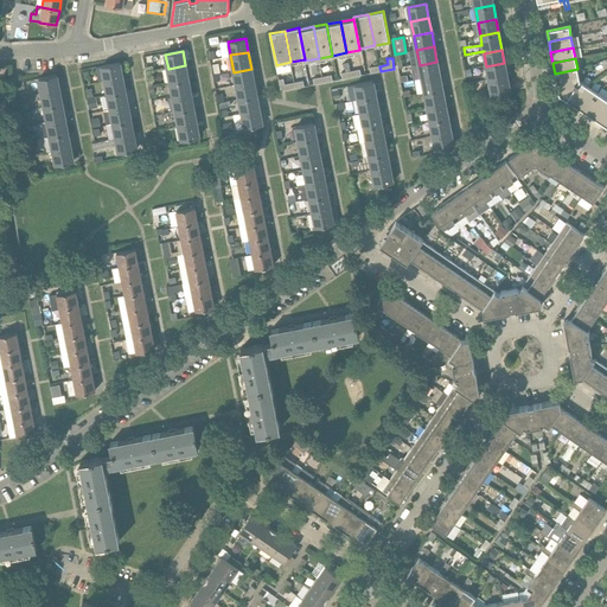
[(422,80),(440,76),(436,62),(420,65),(413,66),(416,81),(422,80)]
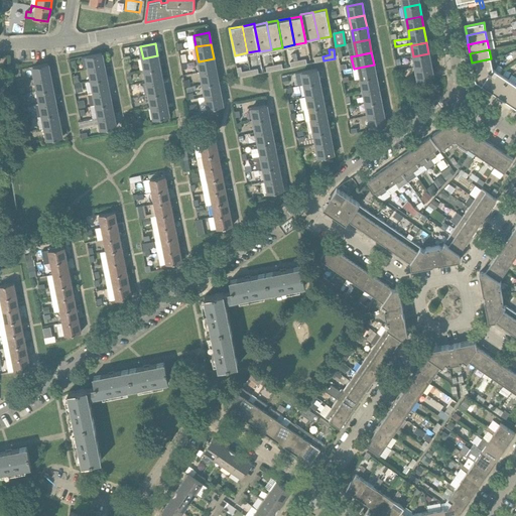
[(89,69),(104,66),(102,53),(87,56),(89,69)]
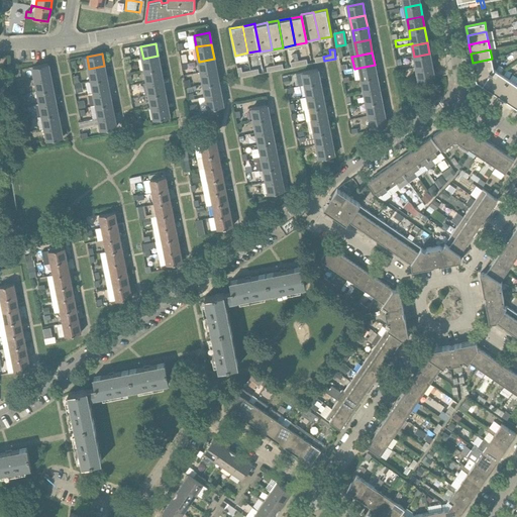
[(417,68),(432,65),(429,54),(414,57),(417,68)]
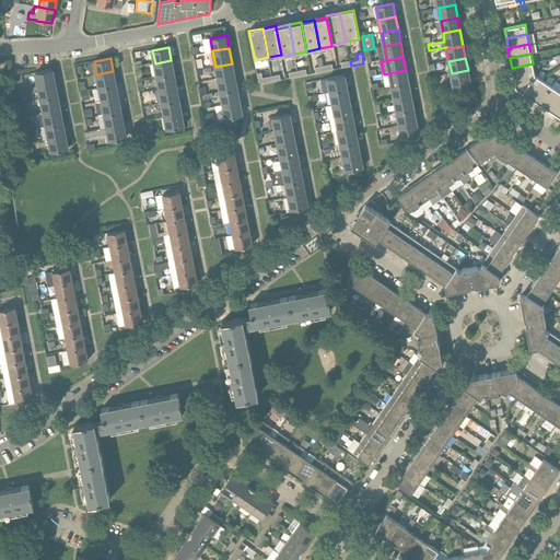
[(158,77),(174,73),(171,60),(155,63),(158,77)]
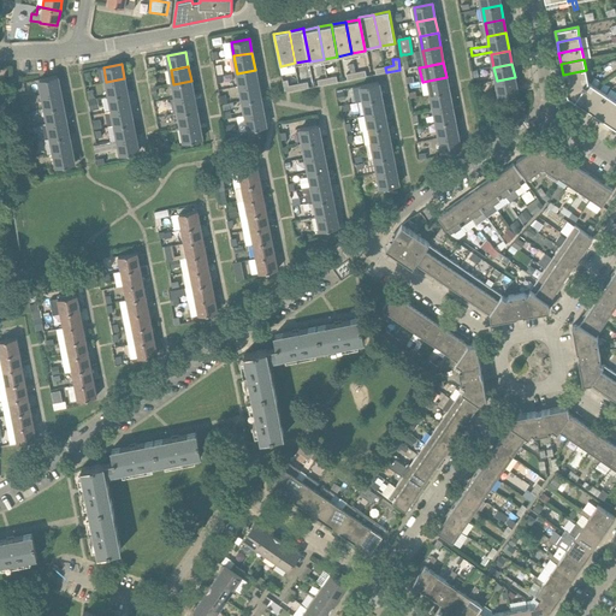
[(240,87),(258,83),(255,70),(237,73),(240,87)]
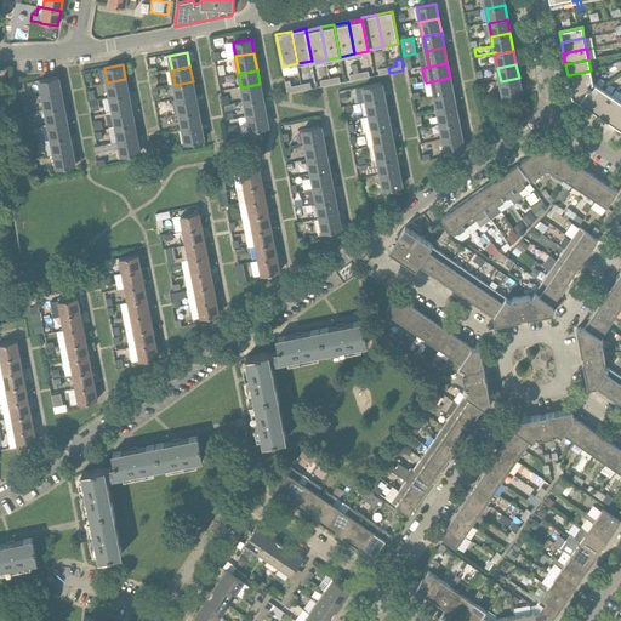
[(573,97),(580,103),(593,84),(591,70),(568,75),(573,97)]
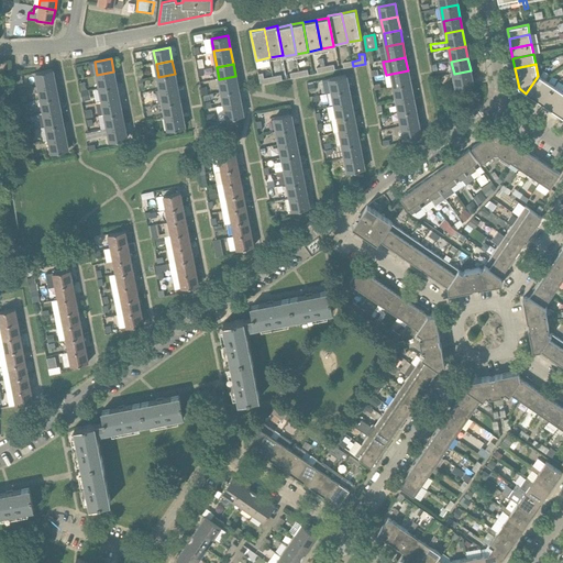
[(39,87),(55,84),(53,69),(36,73),(39,87)]
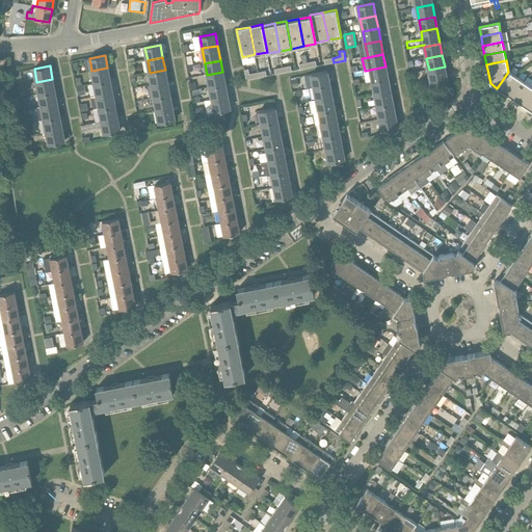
[(372,81),(388,79),(386,67),(370,70),(372,81)]
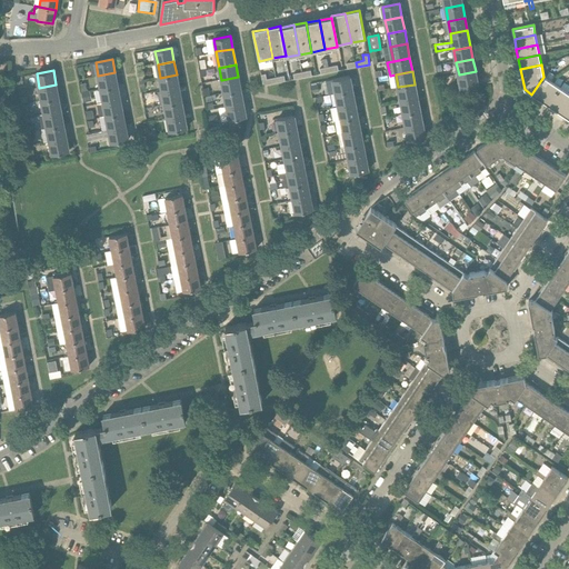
[(461,89),(478,86),(476,71),(459,75),(461,89)]
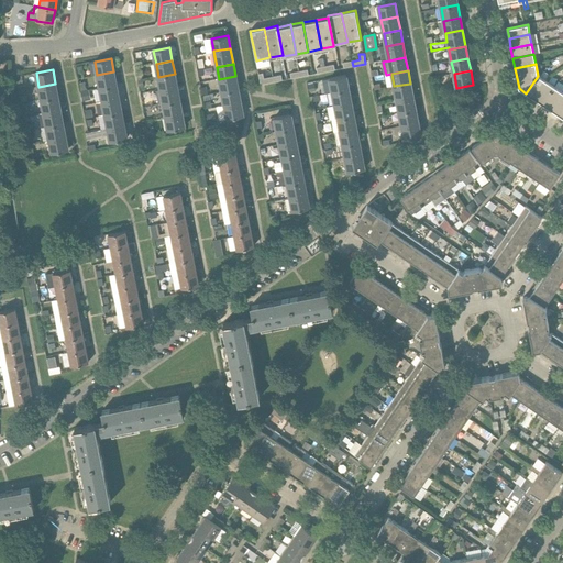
[(100,89),(117,86),(113,72),(97,75),(100,89)]
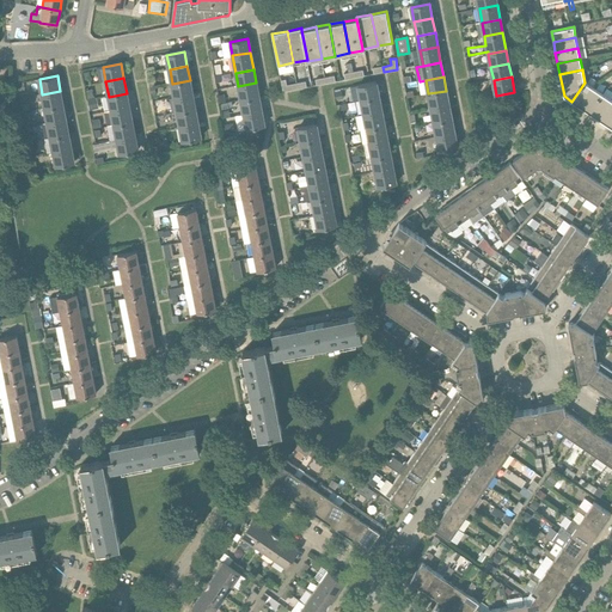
[(283,92),(298,89),(297,84),(287,85),(286,79),(281,80),(283,92)]
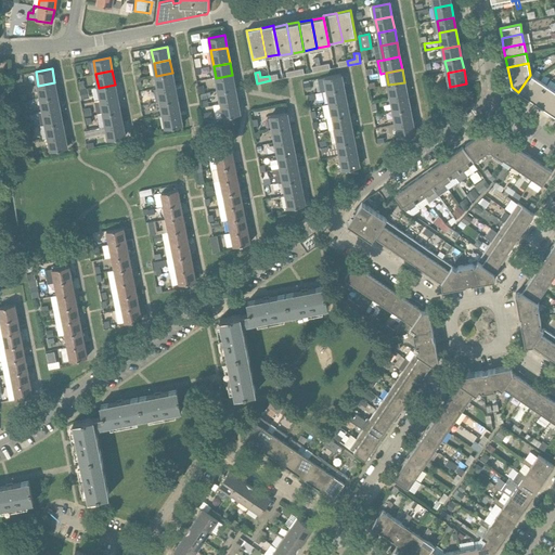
[(158,89),(175,87),(172,73),(156,76),(158,89)]
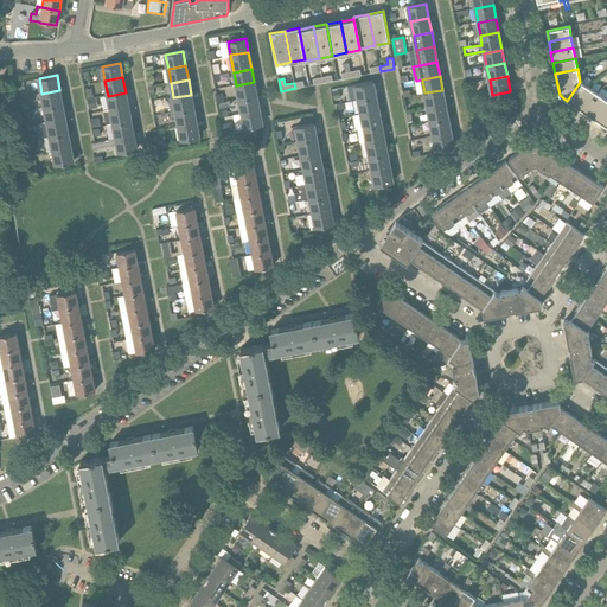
[(240,100),(256,96),(254,82),(236,85),(240,100)]
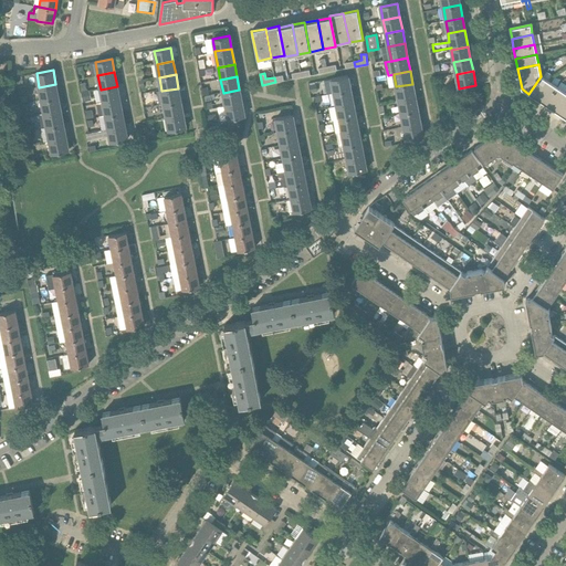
[(332,80),(334,93),(350,90),(348,76),(332,80)]
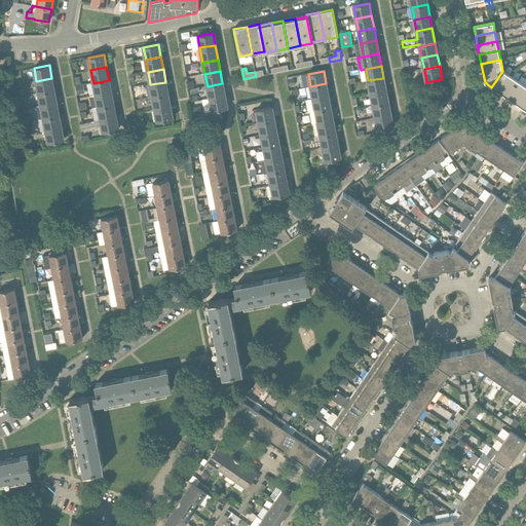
[(491,87),(499,92),(510,76),(502,71),(491,87)]
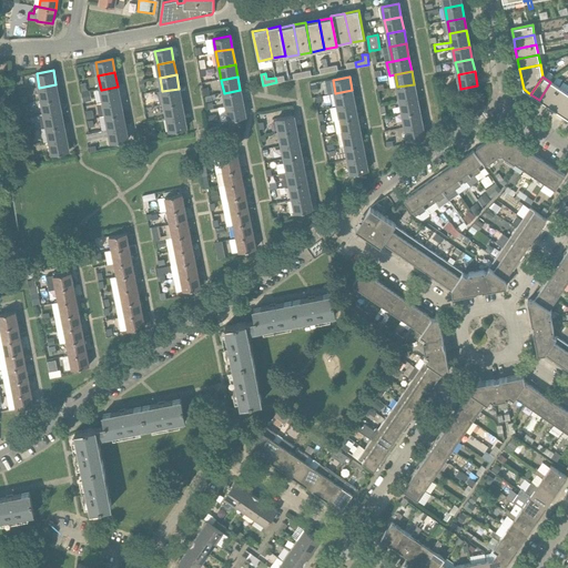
[(539,100),(547,105),(559,88),(550,82),(539,100)]
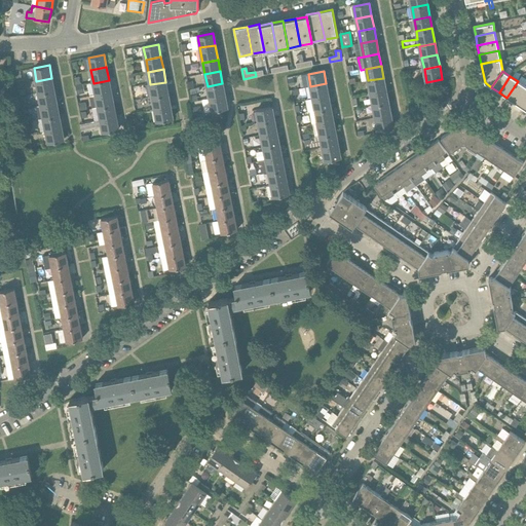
[(38,94),(54,90),(51,78),(36,81),(38,94)]
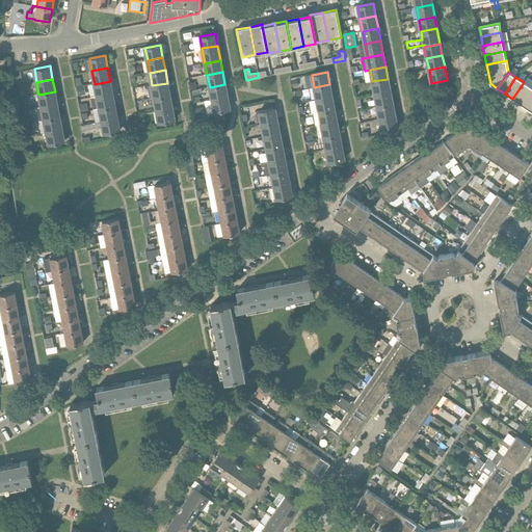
[(375,94),(390,90),(388,79),(372,81),(375,94)]
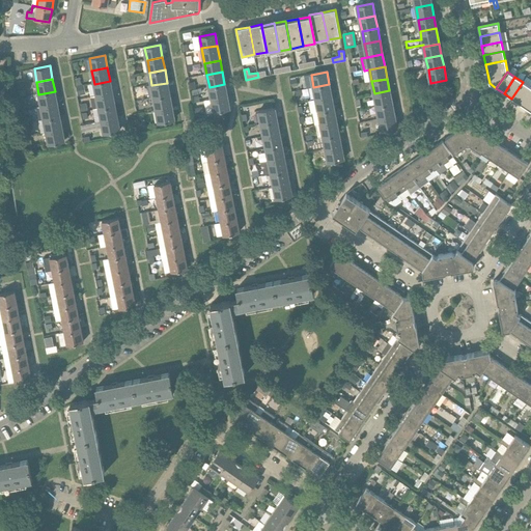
[(96,96),(112,93),(110,81),(94,84),(96,96)]
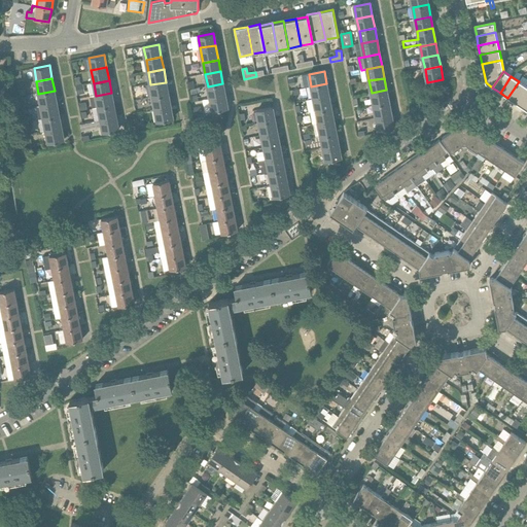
[(507,98),(516,103),(526,86),(519,81),(507,98)]
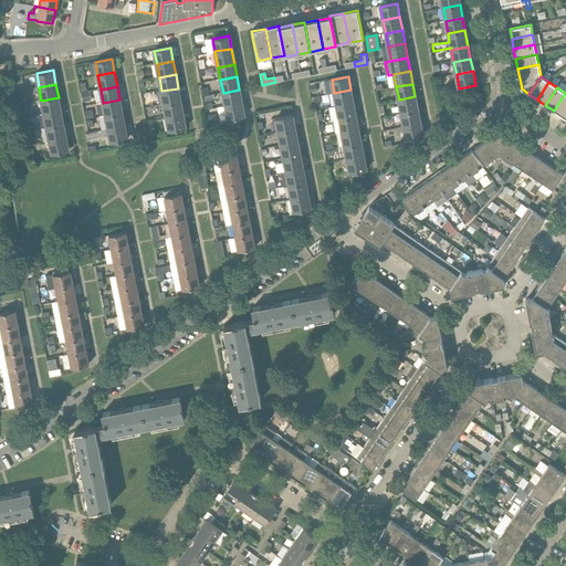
[(164,104),(180,102),(178,88),(161,91),(164,104)]
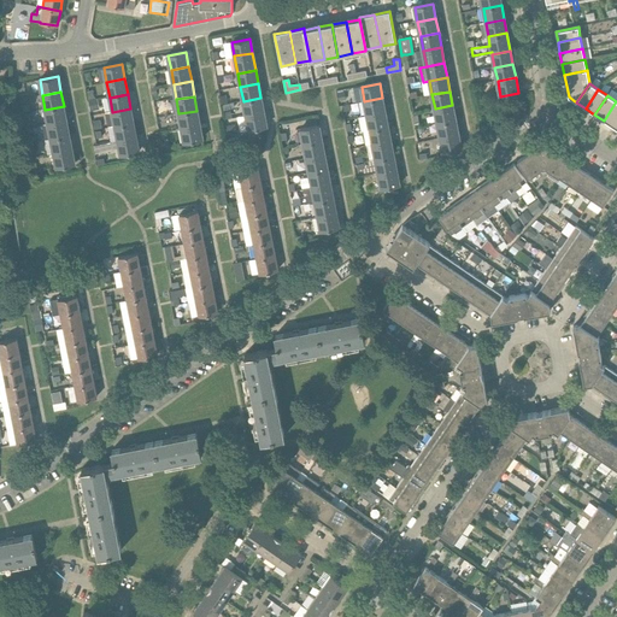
[(246,116),(264,112),(260,98),(244,101),(246,116)]
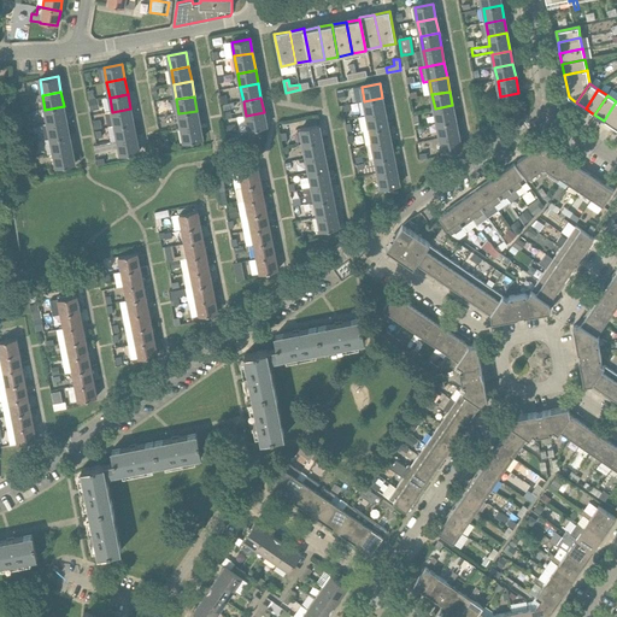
[(364,101),(366,116),(385,112),(382,98),(364,101)]
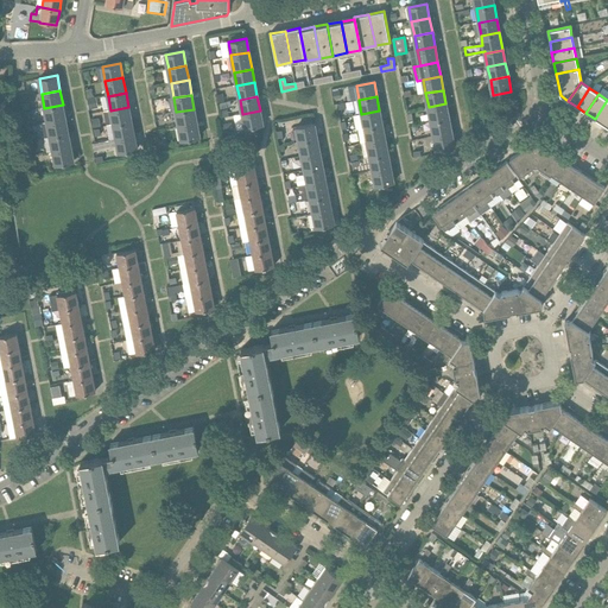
[(595,119),(603,125),(607,118),(607,100),(595,119)]
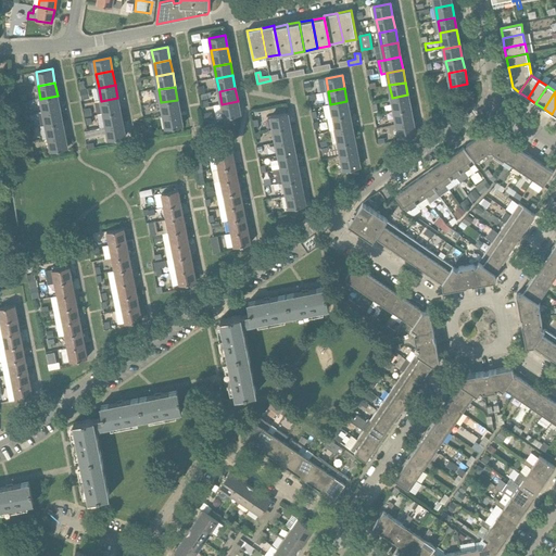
[(394,112),(411,109),(407,95),(392,98),(394,112)]
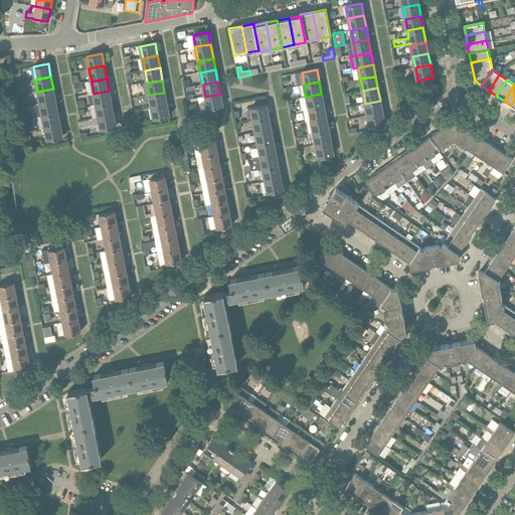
[(40,104),(55,101),(53,89),(37,92),(40,104)]
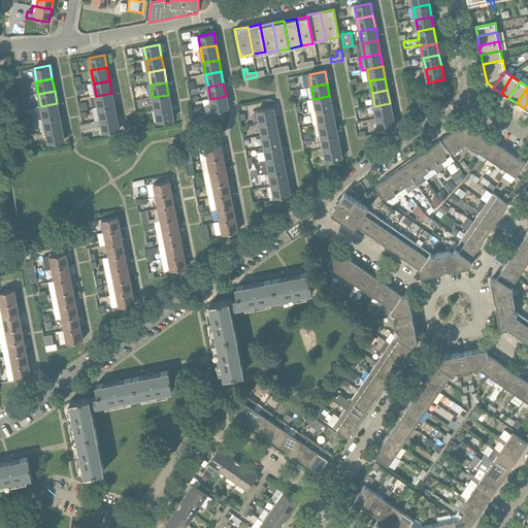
[(98,108),(114,105),(111,93),(96,96),(98,108)]
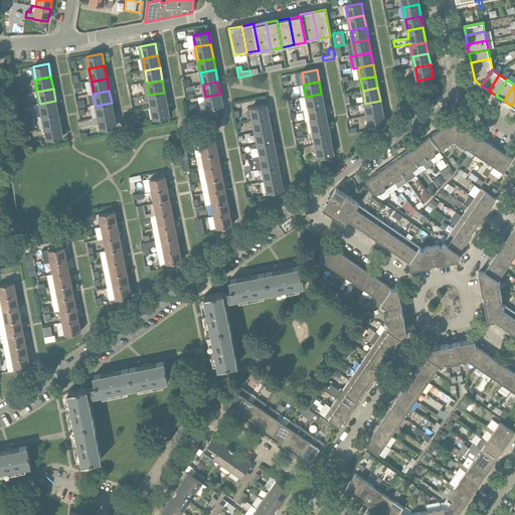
[(152,107),(167,104),(164,93),(149,95),(152,107)]
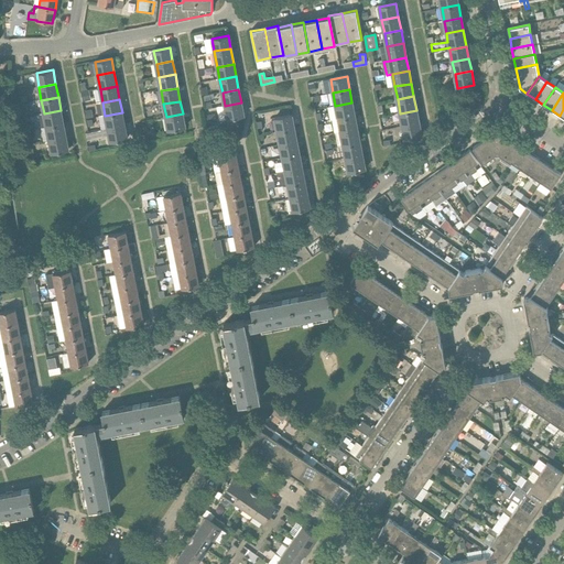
[(227,119),(243,116),(241,102),(225,106),(227,119)]
